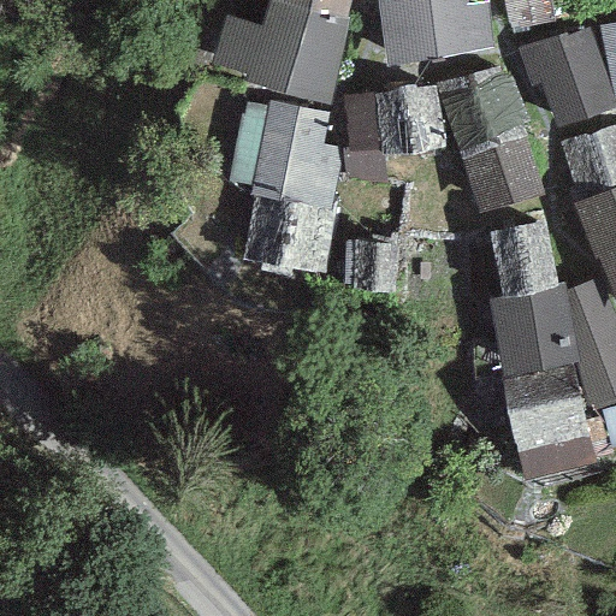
[(350,0),(268,0),(260,24),(225,16),(211,63),(249,81),(321,101),(350,0)]
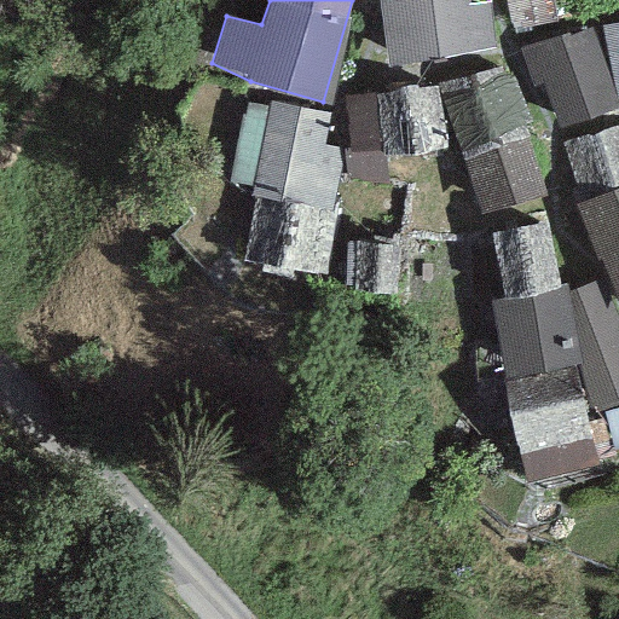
[(472,0),(382,0),(395,69),(482,53),(472,0)]
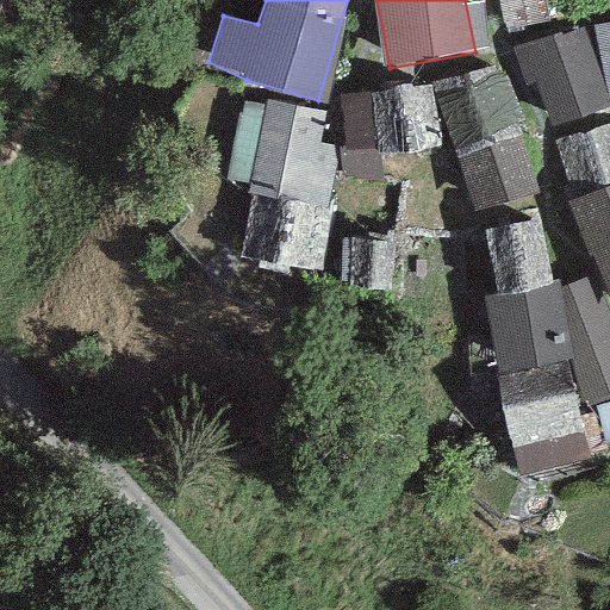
[(609,27),(591,33),(609,101),(609,100),(609,27)]
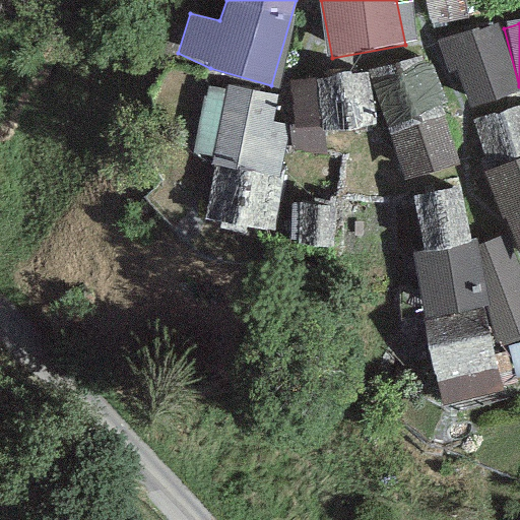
[(496,25),(446,39),(466,113),(516,100),(496,25)]
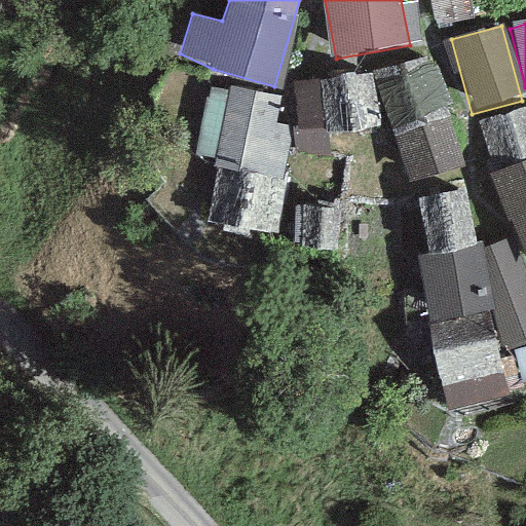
[(433,57),(378,72),(393,126),(410,184),(464,168),(433,57)]
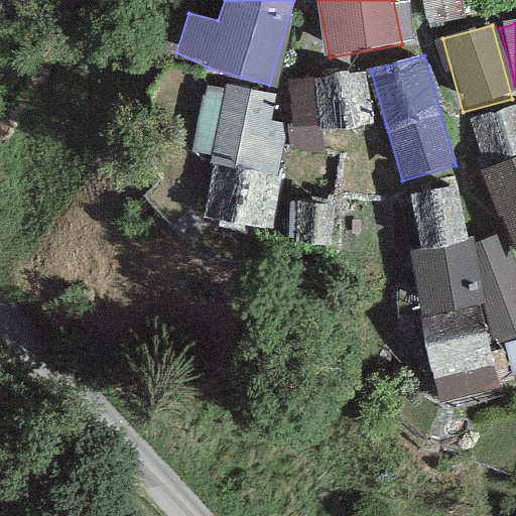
[(386,124),(371,71),(289,84),(288,149),(323,153),(321,136),(386,124)]
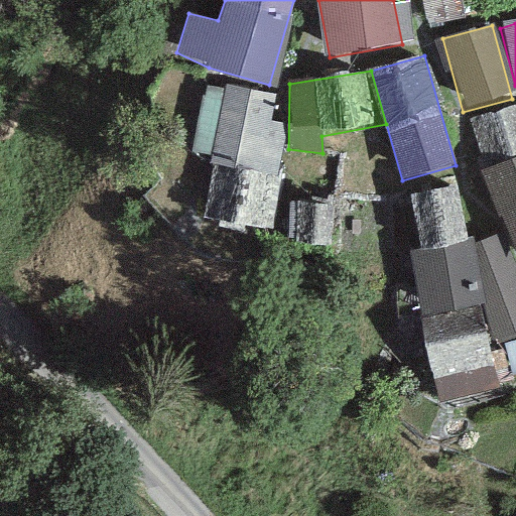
[(272,114),(275,92),(226,85),(211,163),(277,175),(285,125),(271,122),(272,114)]
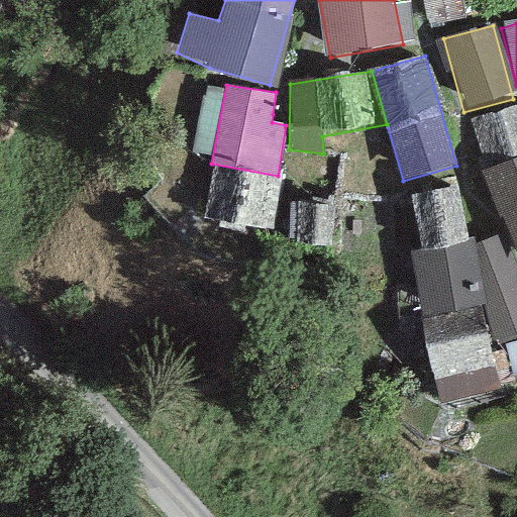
[(516,107),(472,120),(487,168),(516,157),(516,107)]
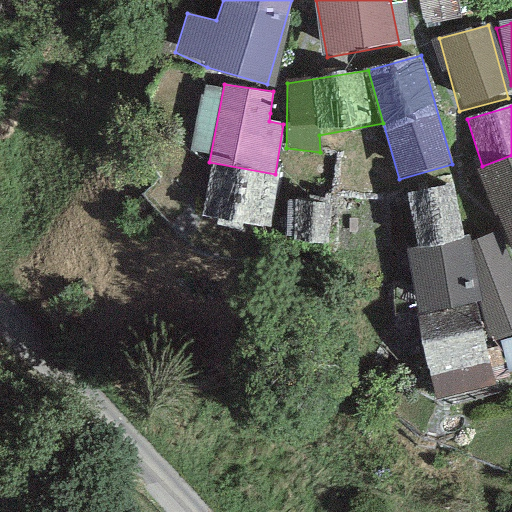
[(511,155),(482,166),(511,240),(511,155)]
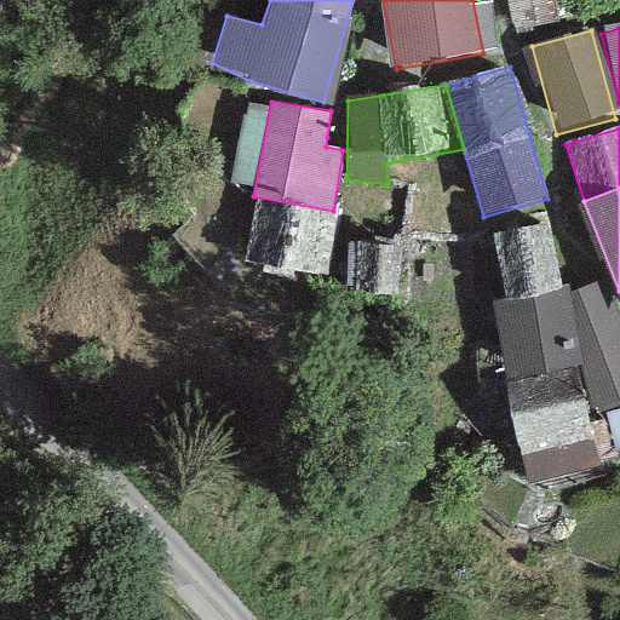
[(333,211),(253,196),(244,262),(323,275),(333,211)]
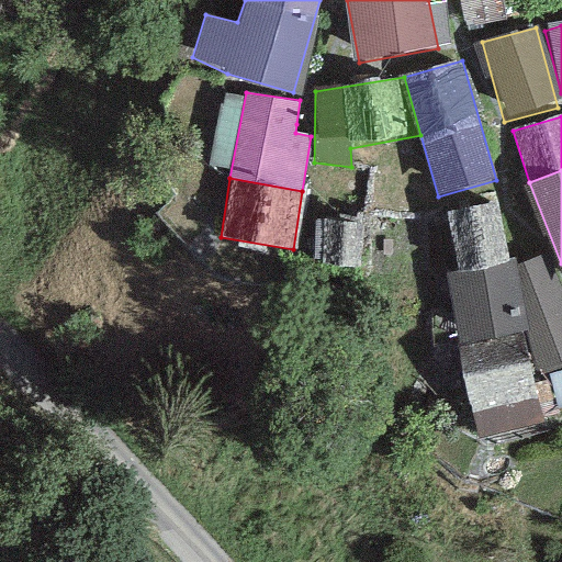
[(496,202),(446,211),(457,272),(507,263),(496,202)]
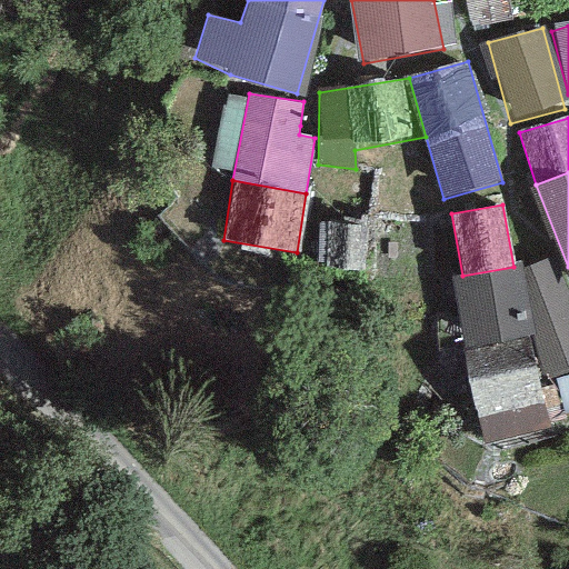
[(363,227),(318,225),(316,268),(361,270),(363,227)]
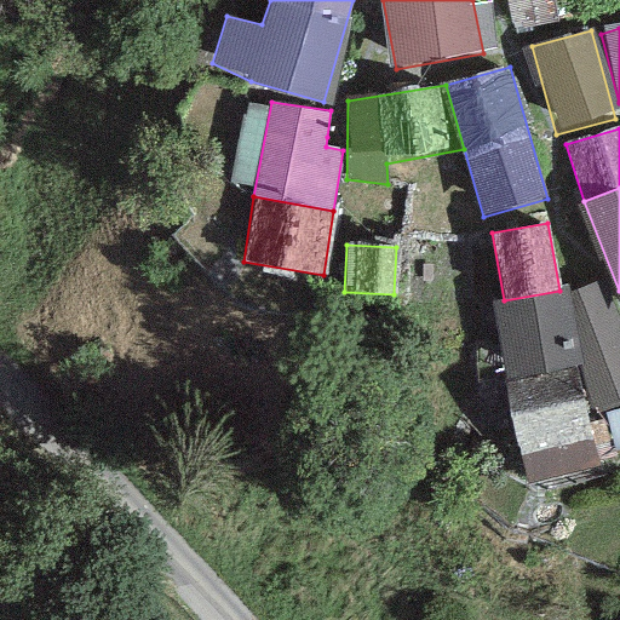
[(619,327),(601,283),(569,294),(584,366),(597,409),(619,400),(619,327)]
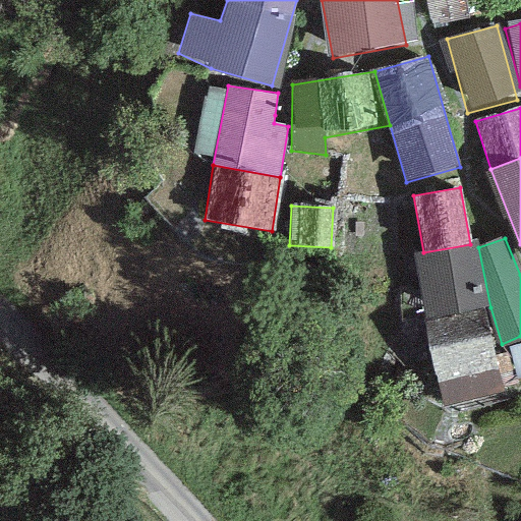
[(470,244),(423,252),(413,254),(426,320),(490,307),(478,247),(477,241),(470,244)]
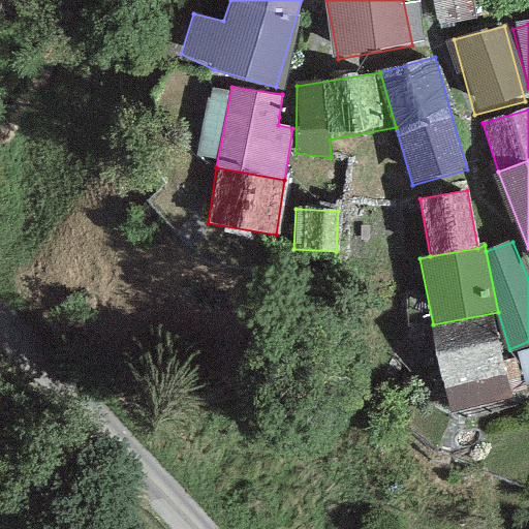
[(509,397),(492,322),(432,337),(449,411),(509,397)]
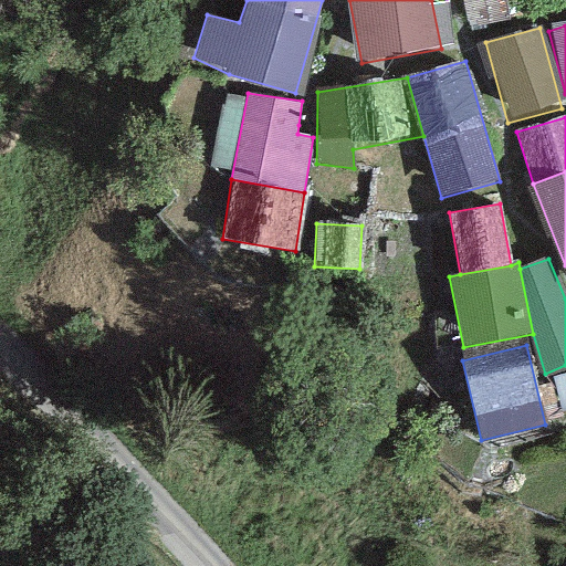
All buildings are outlined.
